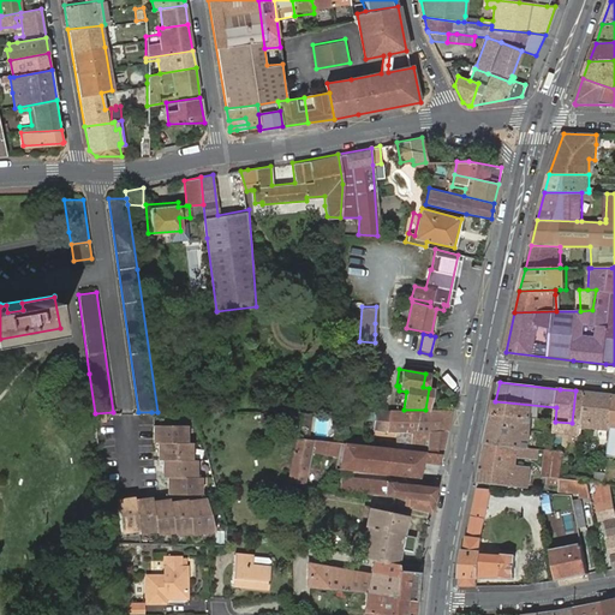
[(572,423),(555,422),(555,431),(581,435),(583,429),(586,392),(575,390),(572,423)]
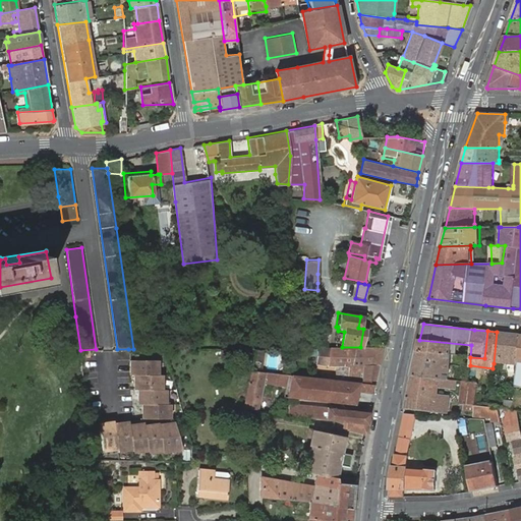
[(520,336),(520,334),(497,332),(494,363),(517,366),(520,337),(520,336)]
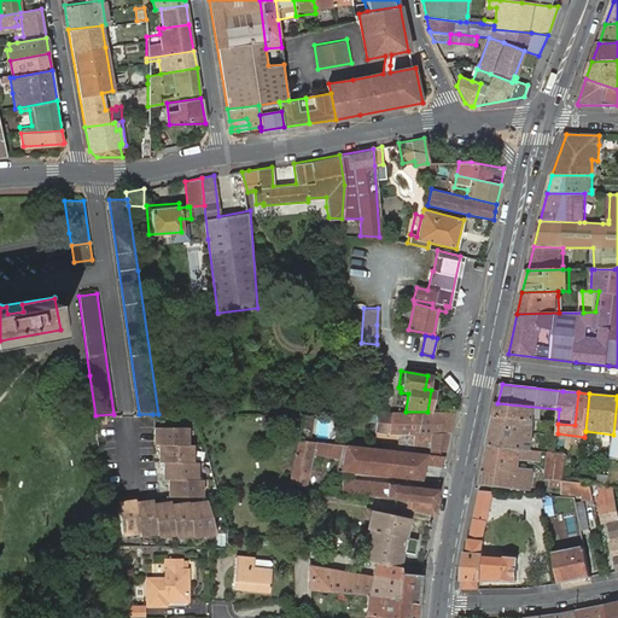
[(497,403),(495,417),(535,421),(553,423),(558,424),(559,409),(497,403)]
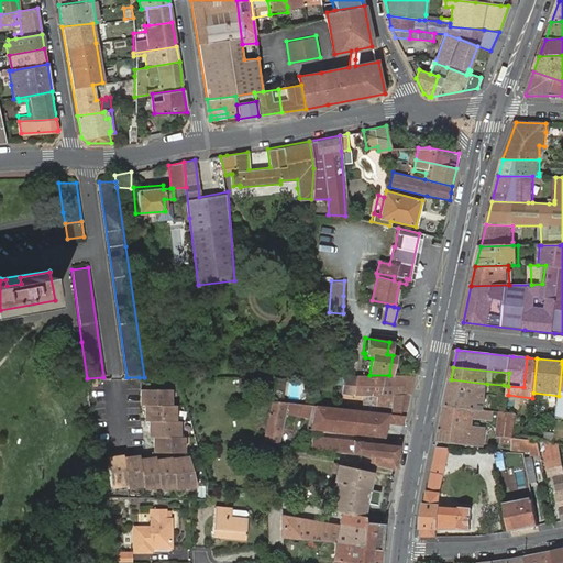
[(397,410),(406,410),(414,375),(389,375),(370,375),(345,375),(342,375),(340,394),(359,394),(377,394),(376,411),(397,414),(397,410)]
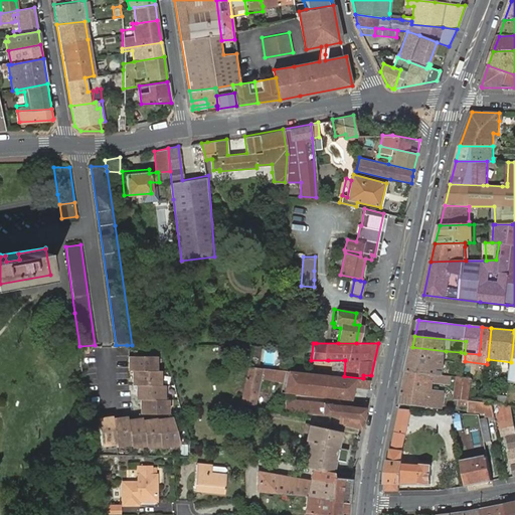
[(250,345),(249,362),(258,362),(259,346),(250,345)]
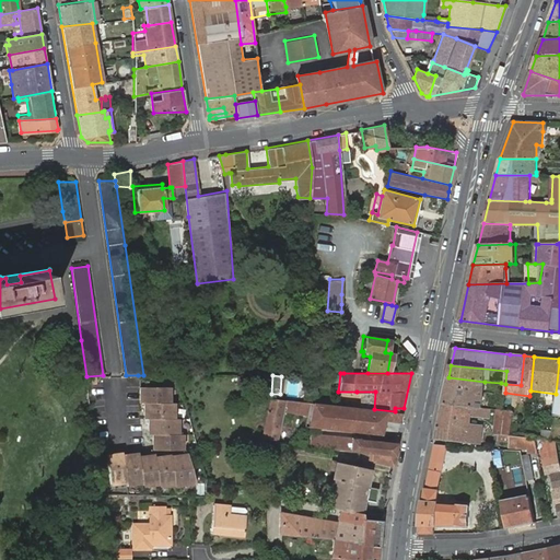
[(448,377),(442,404),(471,407),(481,408),(485,382),(448,377)]
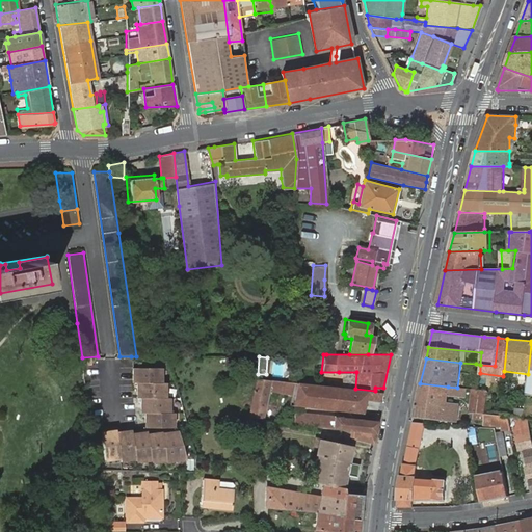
[(159,367),(132,367),(131,381),(135,381),(136,397),(140,397),(140,411),(144,411),(144,427),(171,426),(171,411),(167,411),(167,397),(163,397),(163,381),(159,381),(159,367)]
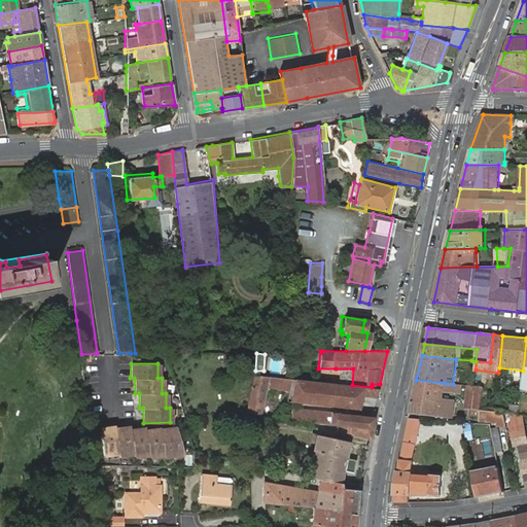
[(272,382),(274,376),(253,374),(245,412),(259,413),(266,381),(270,382),(272,382)]
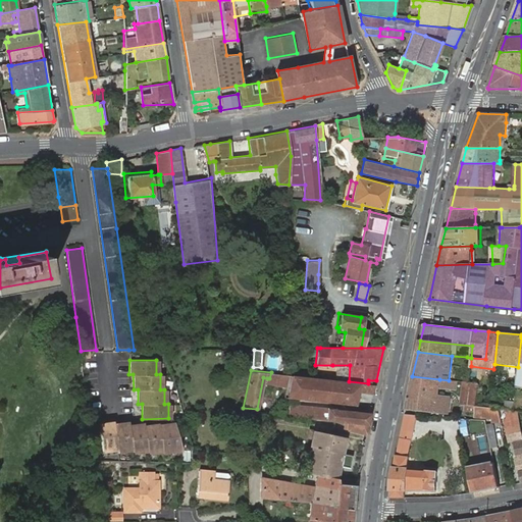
[(375,385),(375,384),(368,383),(349,381),(271,372),(269,378),(288,380),(291,381),(286,397),(354,405),(357,393),(374,395),(375,385)]
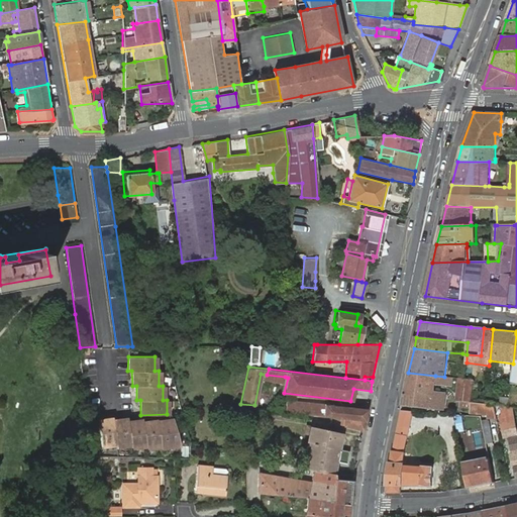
[(404,395),(402,404),(437,408),(437,398),(434,398),(434,392),(429,392),(430,383),(435,383),(435,376),(408,373),(404,395)]
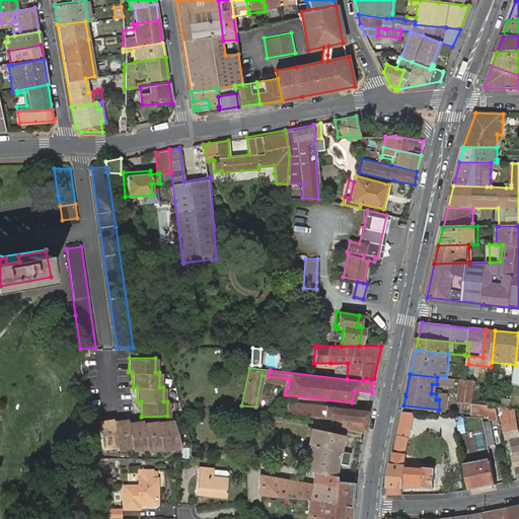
[(268,376),(266,376),(266,381),(285,385),(286,378),(268,376)]
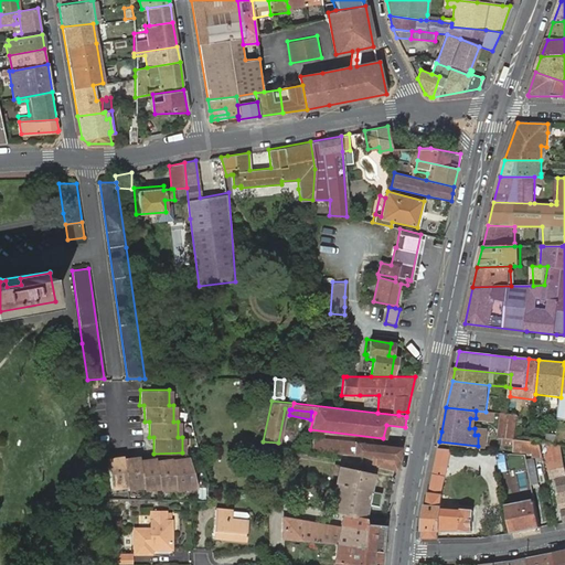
[(502,414),(501,414),(499,427),(504,428),(502,438),(503,438),(514,439),(515,430),(518,415),(502,414)]
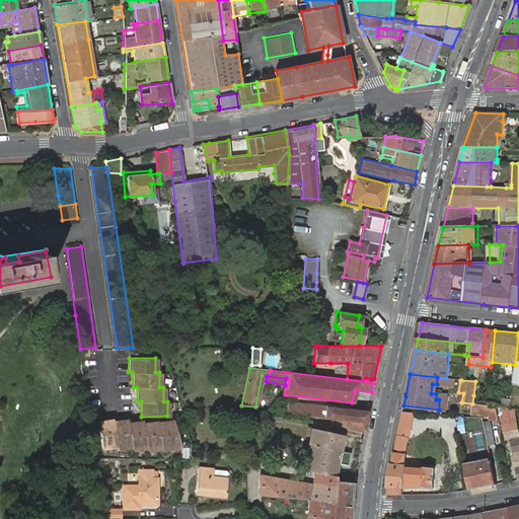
[(366,422),(368,412),(288,402),(286,413),(329,418),(340,419),(343,419),(366,422)]
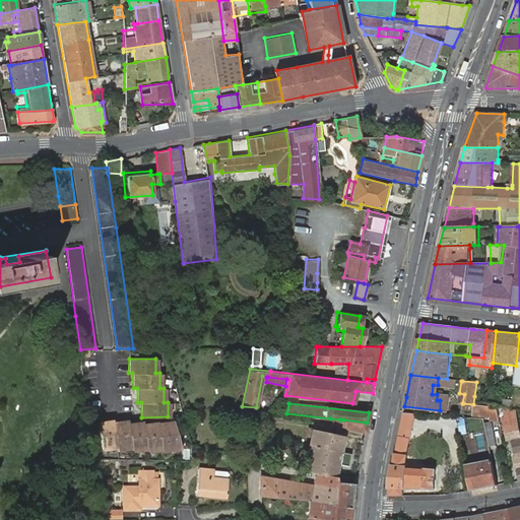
[(473,412),(473,404),(463,403),(462,411),(473,412)]
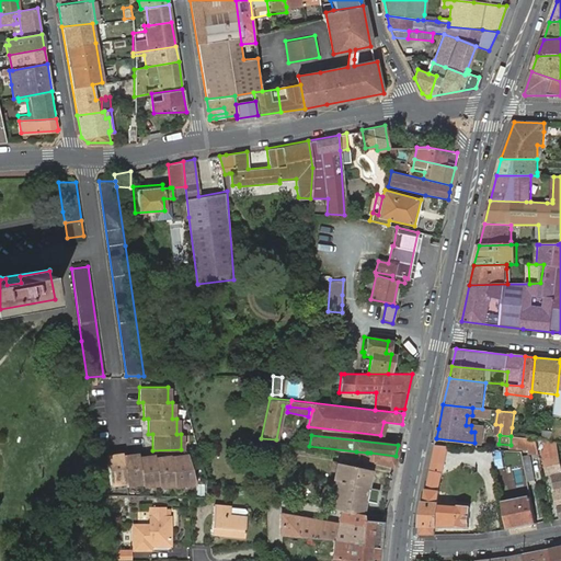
[(515,437),(511,436),(511,445),(510,448),(528,450),(529,454),(539,454),(537,439),(515,437)]
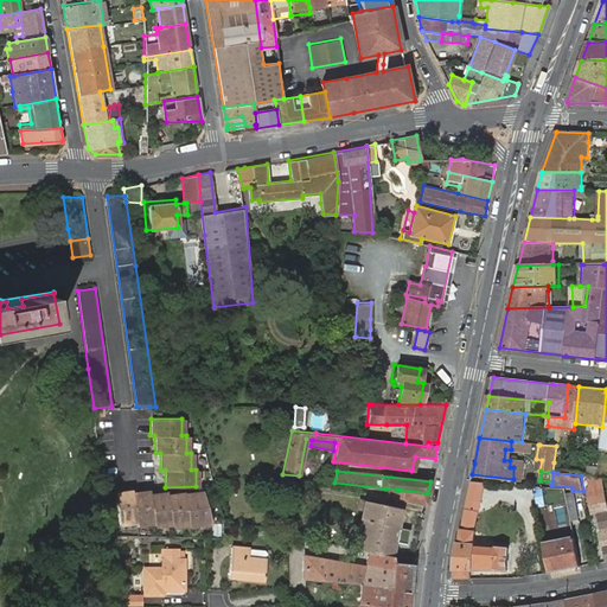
[(587,477),(581,475),(583,491),(590,490),(592,496),(588,497),(592,515),(598,513),(600,531),(599,531),(606,560),(606,502),(602,479),(588,480),(587,477)]
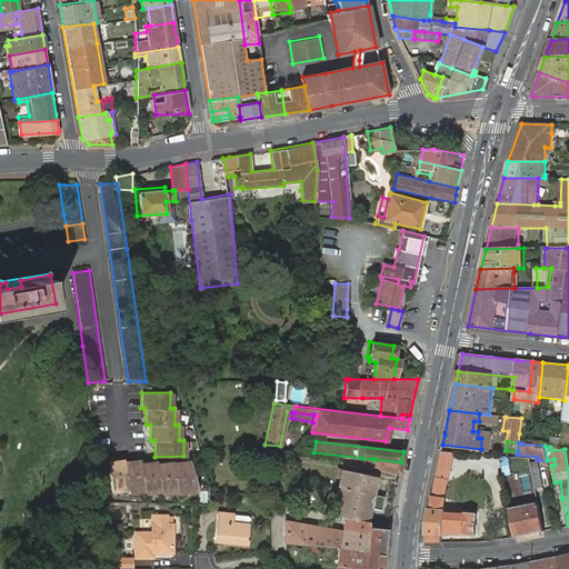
[(437,473),(436,477),(449,480),(455,452),(441,451),(437,473)]
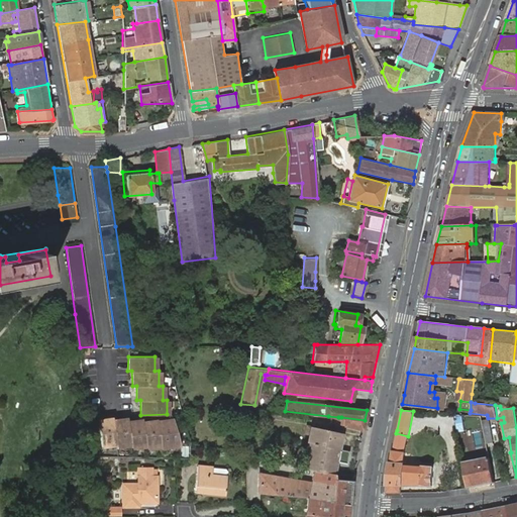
[(454,415),(457,432),(464,431),(461,415),(454,415)]
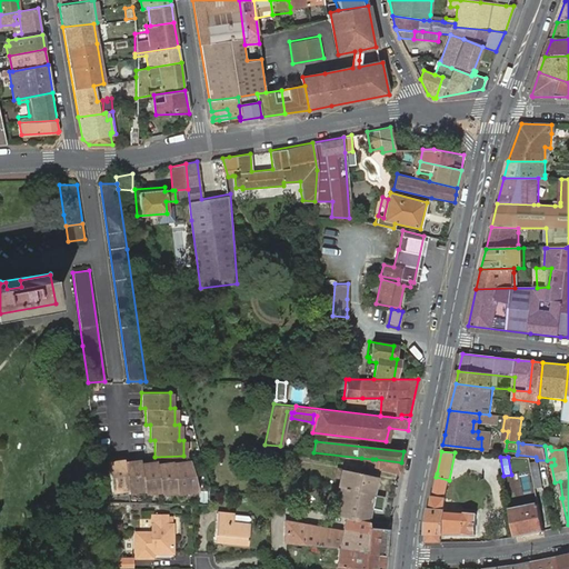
[(399,472),(401,462),(376,459),(375,468),(399,472)]
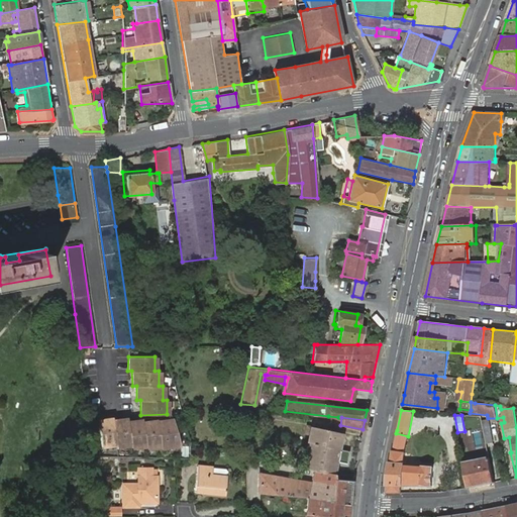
[(112,418),(98,420),(102,446),(116,444),(116,447),(130,444),(131,447),(138,447),(145,446),(145,447),(152,447),(161,446),(161,447),(179,444),(172,418),(157,421),(157,420),(142,422),(141,419),(127,421),(127,418),(112,421),(112,418)]
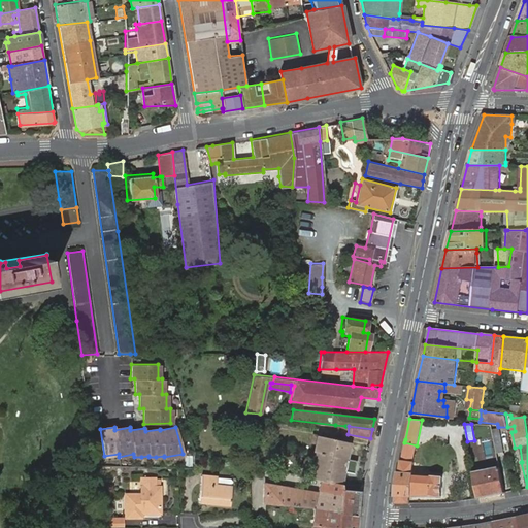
[(499,429),(492,430),(495,442),(501,441),(499,429)]
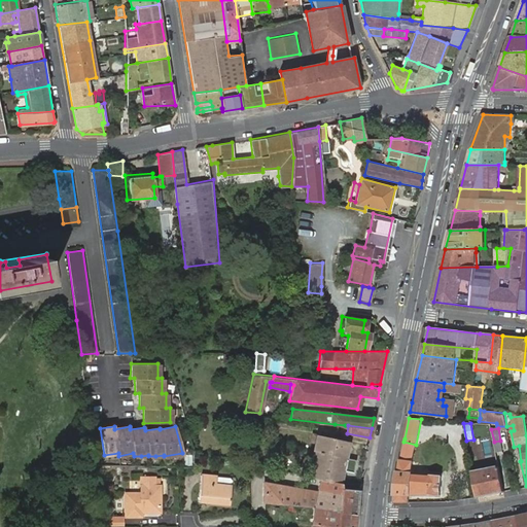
[(319,478),(341,481),(343,469),(353,471),(355,460),(346,457),(349,441),(313,433),(311,441),(315,443),(308,477),(319,478)]
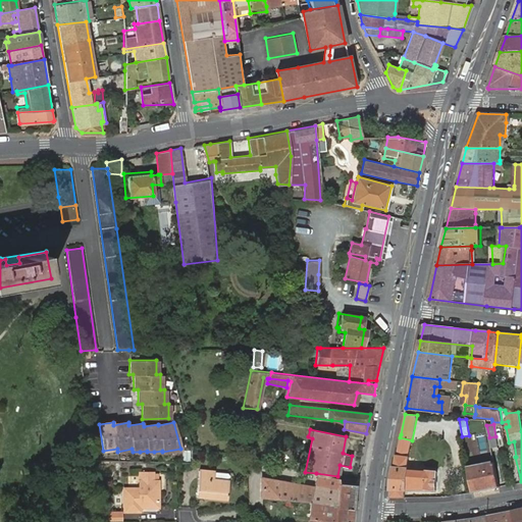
[(390,498),(406,498),(405,490),(425,490),(436,491),(437,472),(407,469),(409,457),(408,457),(412,440),(400,437),(399,441),(397,454),(396,461),(394,468),(390,498)]
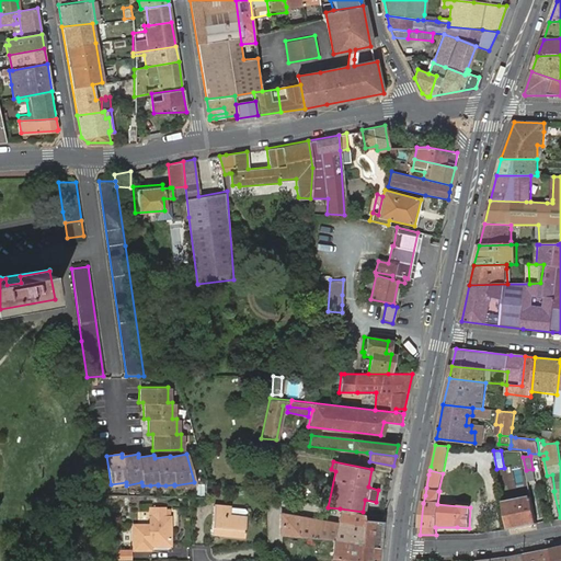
[(503,503),(508,530),(537,524),(531,497),(529,487),(525,488),(527,499),(503,503)]
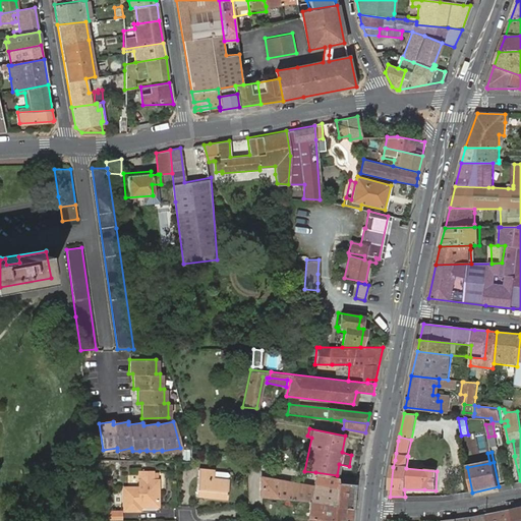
[(196,498),(228,500),(228,480),(214,478),(215,471),(198,470),(196,498)]
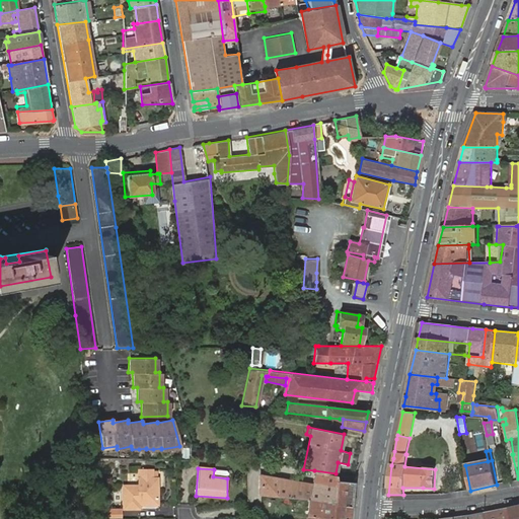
[(138,501),(155,501),(155,485),(155,478),(150,478),(150,469),(138,469),(138,485),(123,485),(123,506),(138,506),(138,501)]
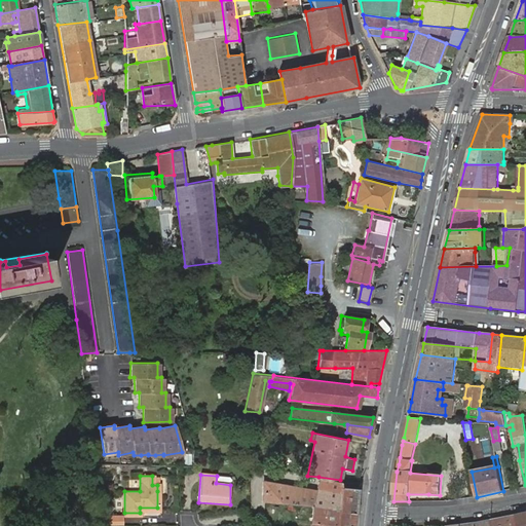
[(340,487),(340,480),(318,477),(316,490),(264,482),(264,502),(305,505),(338,509),(340,487)]
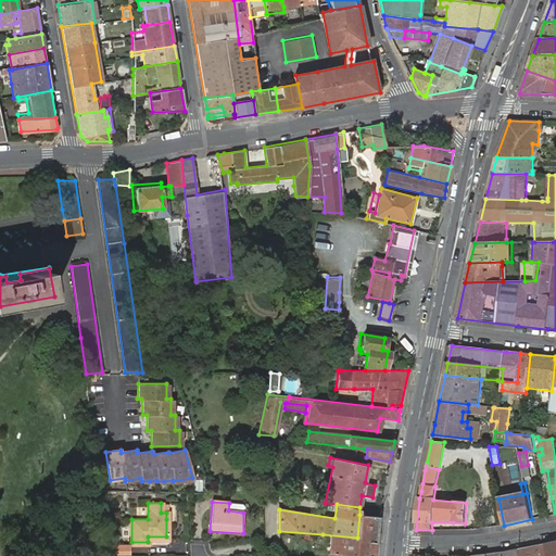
[(376,544),(379,517),(359,515),(357,538),(357,541),(376,544)]
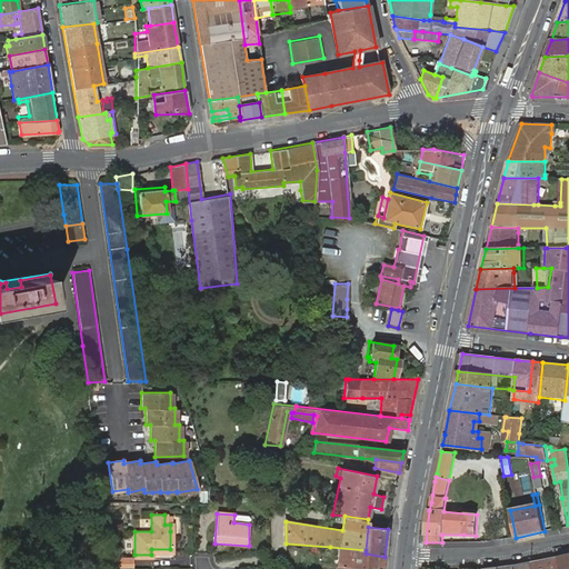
[(383,568),(385,557),(366,553),(366,550),(330,547),(330,551),(339,551),(337,568),(383,568)]
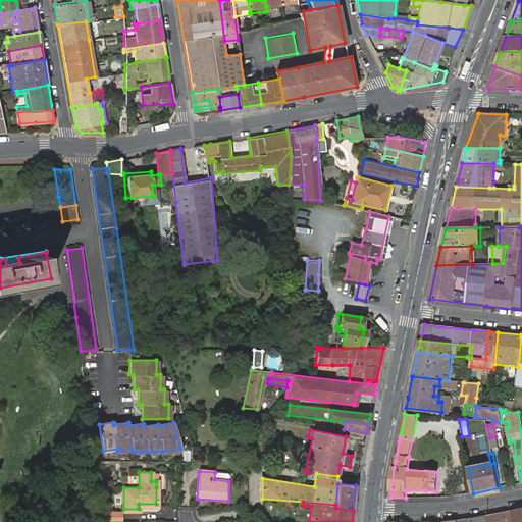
[(521,521),(521,509),(513,511),(515,521),(521,521)]
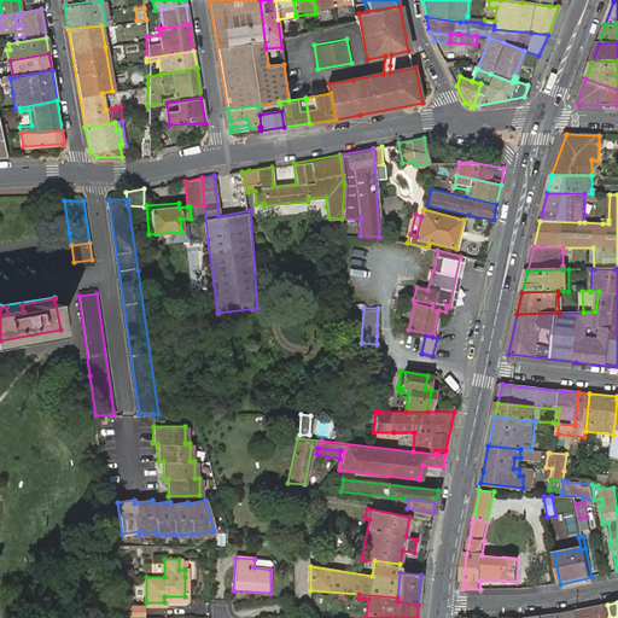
[(610,617),(607,605),(595,607),(596,617),(610,617)]
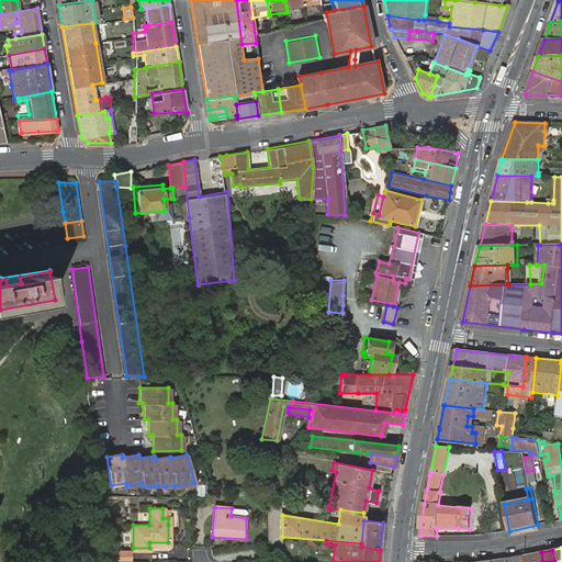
[(132,560),(132,551),(108,551),(108,560),(132,560)]
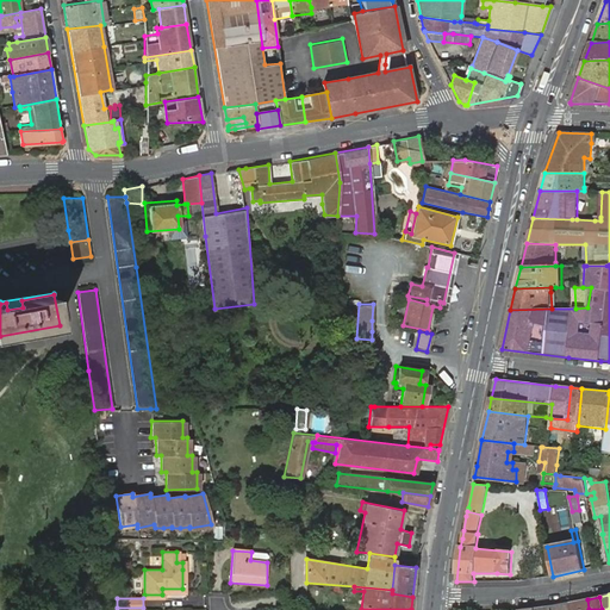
[(589,609),(587,599),(570,603),(571,609),(589,609)]
